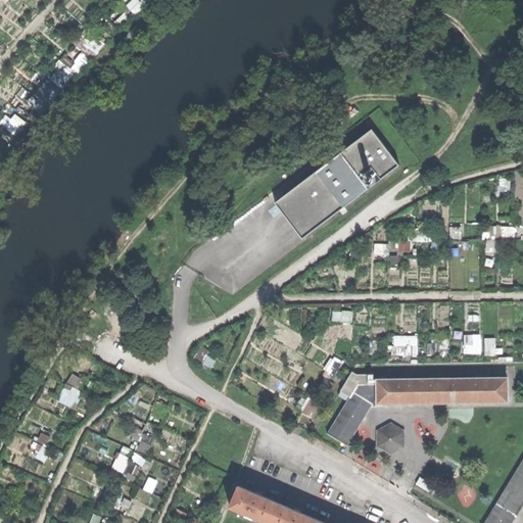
[(140,1),(133,5),(137,13),(145,9),(140,1)]
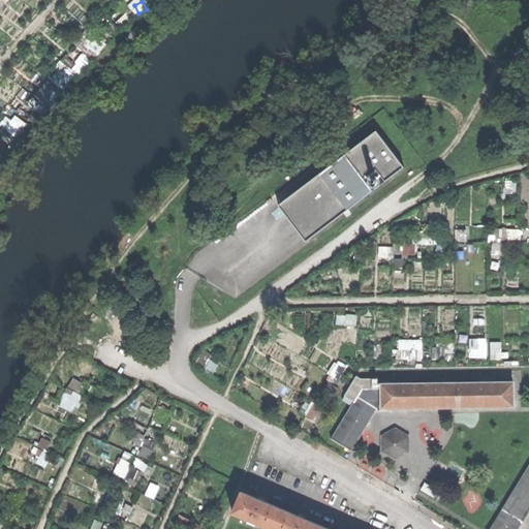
[(86,53),(76,62),(69,54),(56,66),(60,70),(27,102),(40,115),(95,62),(86,53)]
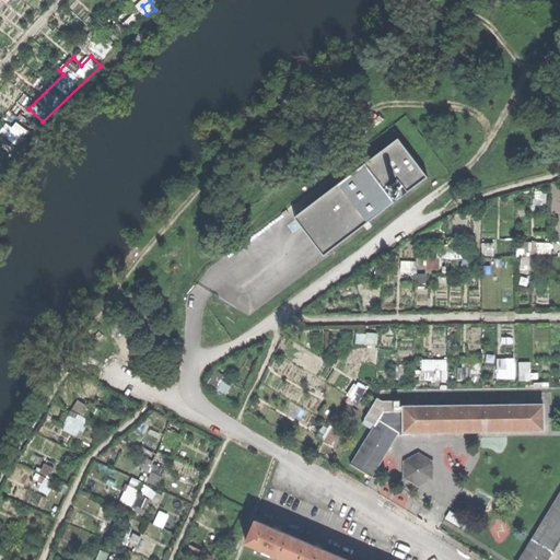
[(290,222),(316,257),(345,236),(350,232),(352,234),(354,233),(352,231),(361,224),(362,226),(365,224),(363,222),(372,216),(374,218),(376,216),(375,213),(383,208),(384,210),(387,208),(385,206),(387,203),(392,200),(366,165),(290,222)]
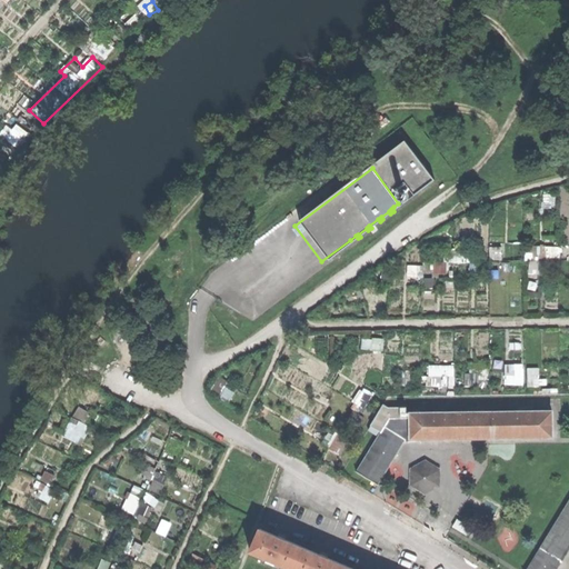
[(398,212),(393,207),(391,209),(393,211),(390,213),(389,211),(381,217),(382,219),(380,221),(378,219),(369,226),(371,228),(368,230),(367,228),(358,235),(360,237),(358,238),(356,236),(350,240),(355,246),(398,212)]
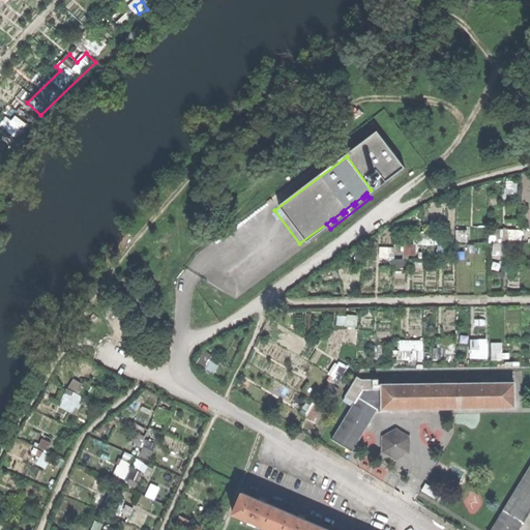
[(341,313),(340,323),(358,325),(359,316),(341,313)]
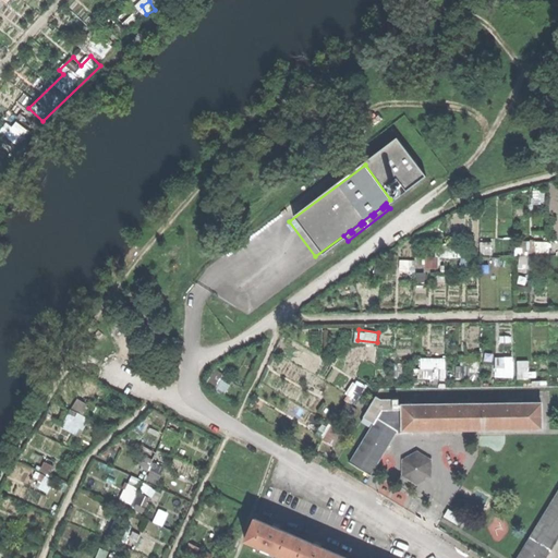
[(422,377),(448,377),(448,356),(421,358),(422,377)]
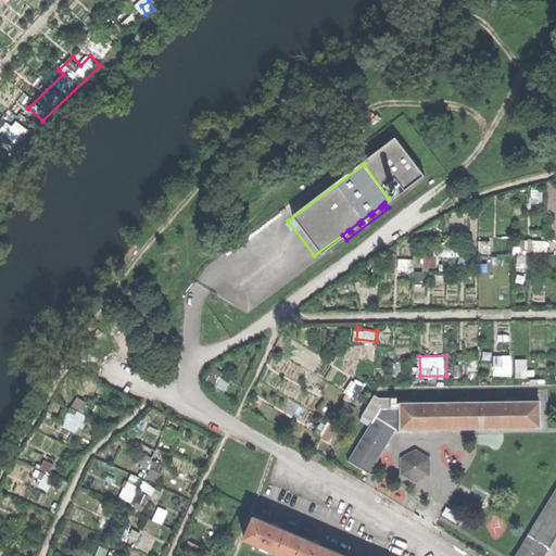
[(495,357),(496,376),(515,375),(514,356),(495,357)]
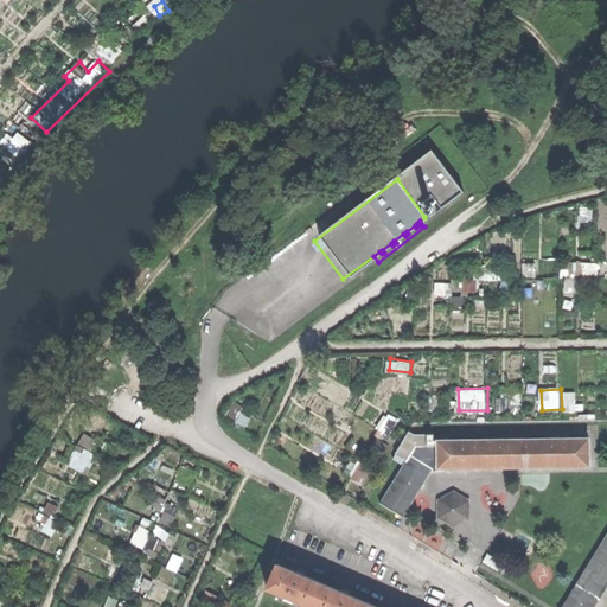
[(564,390),(566,411),(577,411),(577,390),(564,390)]
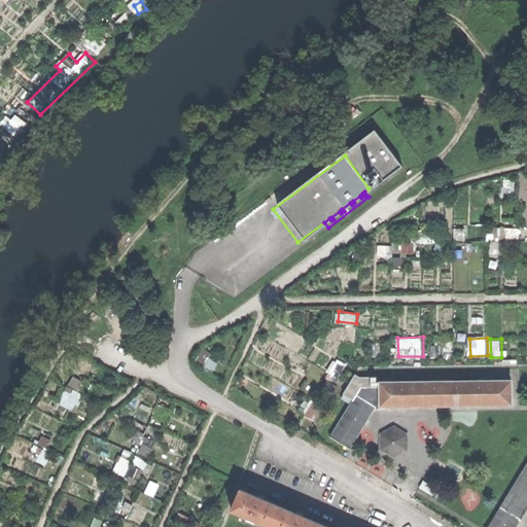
[(204,350),(198,361),(214,371),(220,359),(204,350)]
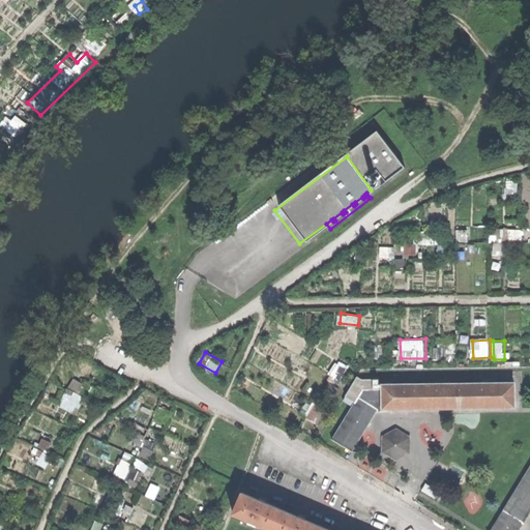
[(512,382),(391,384),(391,382),(381,382),(381,384),(381,388),(376,388),(377,382),(355,375),(341,398),(351,405),(330,438),(349,449),(374,411),(381,411),(391,411),(391,407),(513,405),(512,382)]
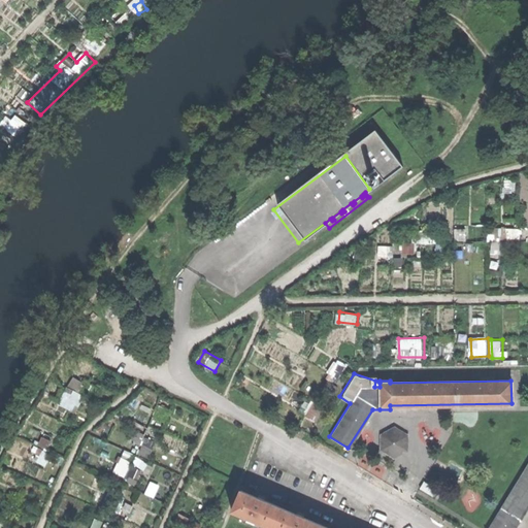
[(74,375),(60,402),(77,413),(87,395),(79,391),(85,382),(74,375)]
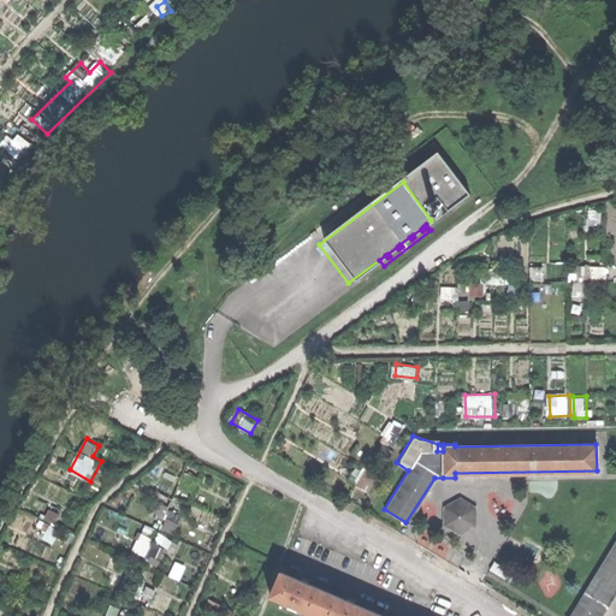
[(443,504),(442,522),(457,531),(473,523),(475,505),(458,496),(443,504)]
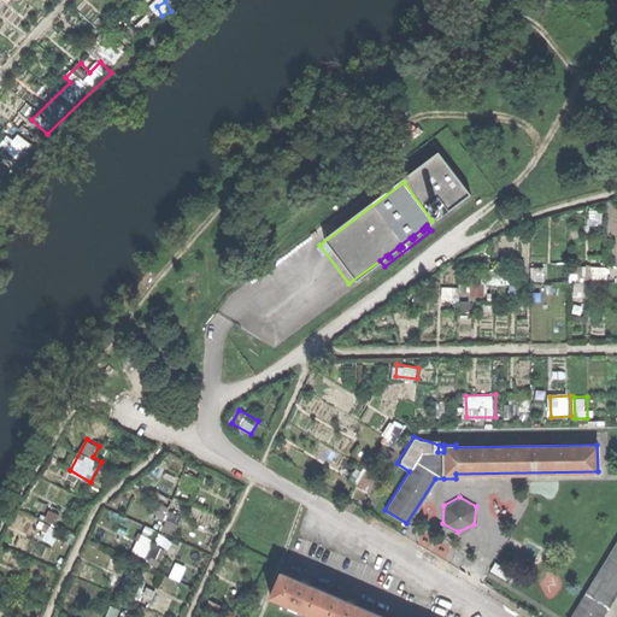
[(147,557),(159,532),(147,526),(135,551),(147,557)]
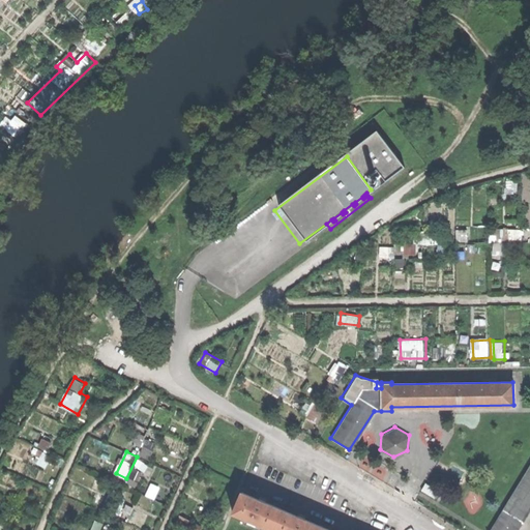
[(516,529),(529,507),(529,462),(489,529),(516,529)]
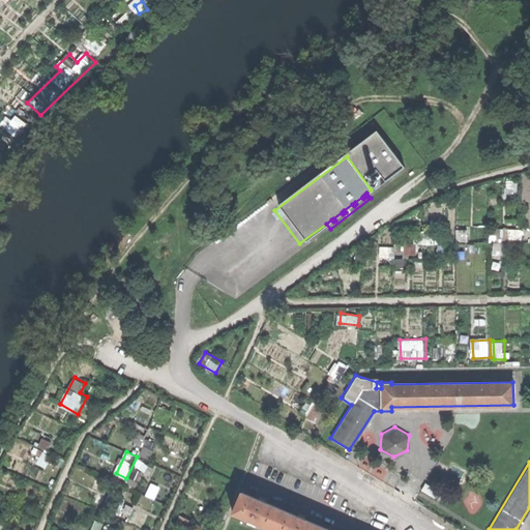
[(420,491),(435,498),(439,491),(425,482),(420,491)]
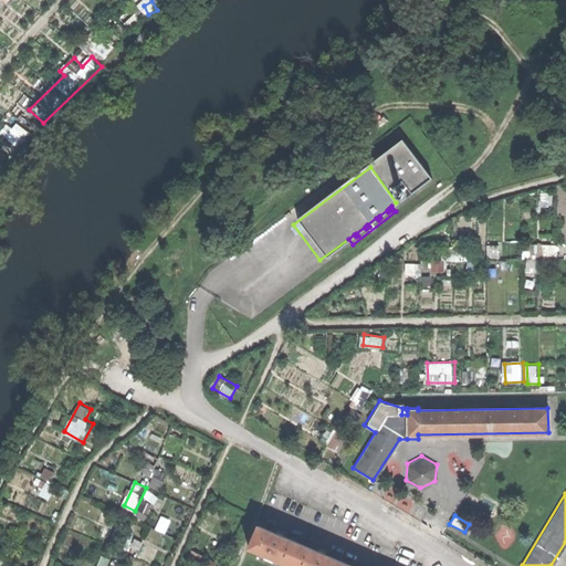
[(290,565),(299,544),(282,536),(282,535),(278,534),(274,532),(274,533),(257,525),(247,547),(290,565)]
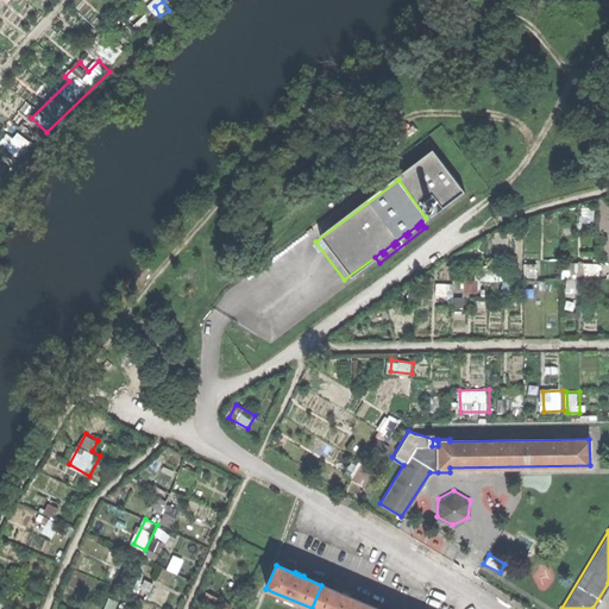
[(364,608),(368,604),(349,596),(349,595),(344,594),(340,591),(340,592),(321,585),(312,608),(364,608)]
